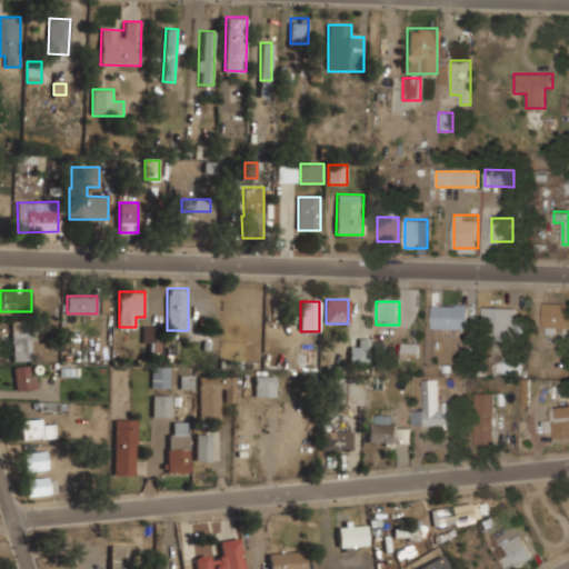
[(568,302),(542,302),(542,328),(568,328),(568,302)]
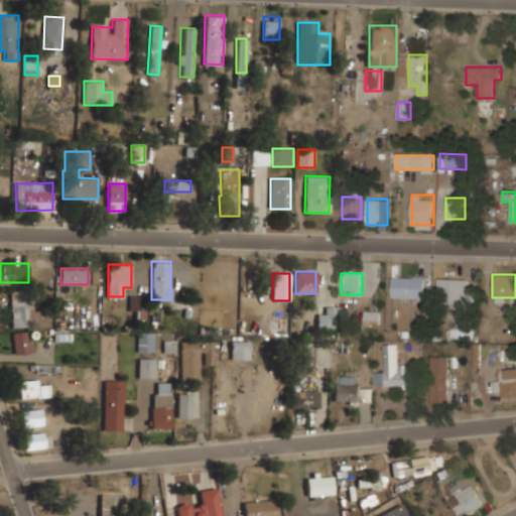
[(392,297),(425,297),(425,276),(392,276),(392,297)]
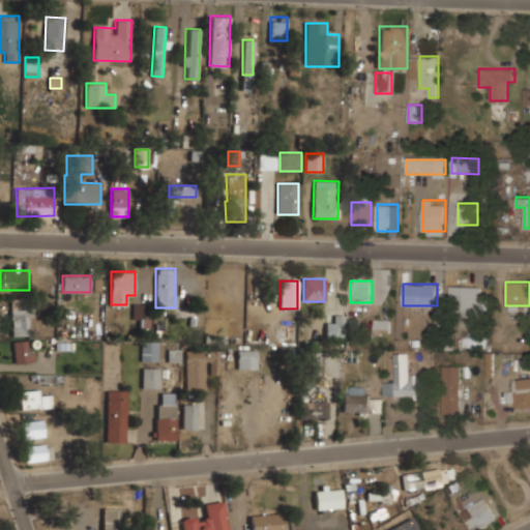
[(480,286),(449,286),(449,315),(480,315),(480,286)]
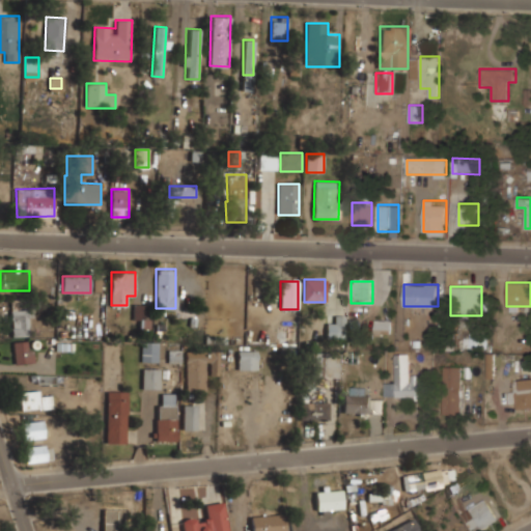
[(11,336),(30,336),(30,304),(11,304),(11,336)]
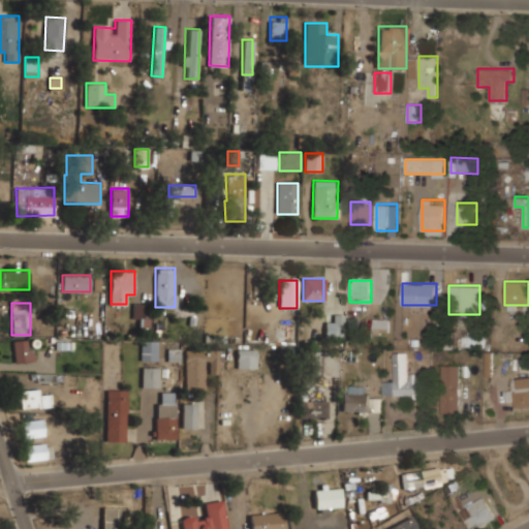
[(132,318),(138,318),(138,328),(150,328),(150,304),(132,304),(132,318)]
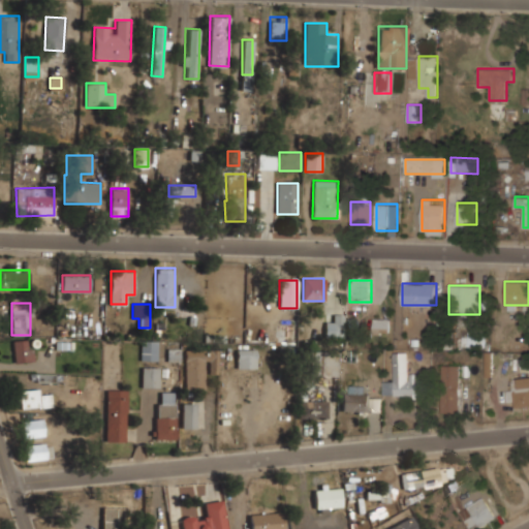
[(343,316),(339,316),(339,321),(325,322),(327,335),(343,335),(343,316)]
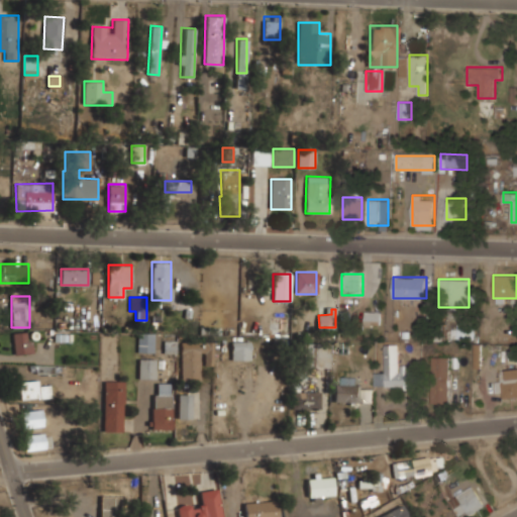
[(379,311),(366,311),(366,323),(379,323),(379,311)]
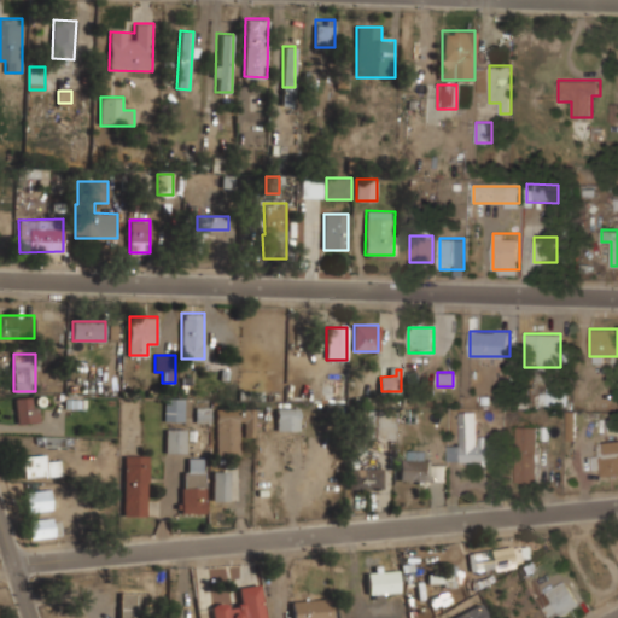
[(565,388),(543,388),(543,404),(565,404),(565,388)]
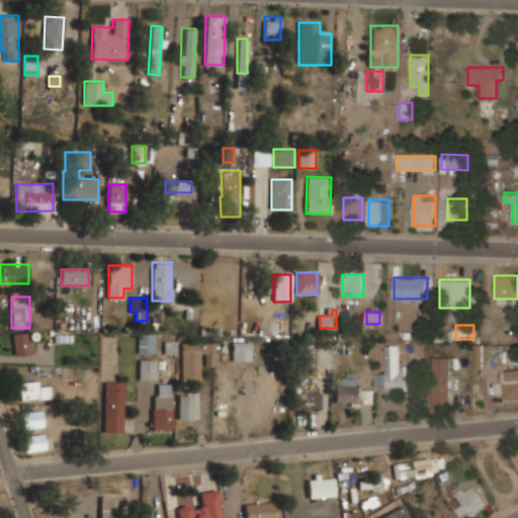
[(32,333),(13,333),(13,354),(32,354),(32,333)]
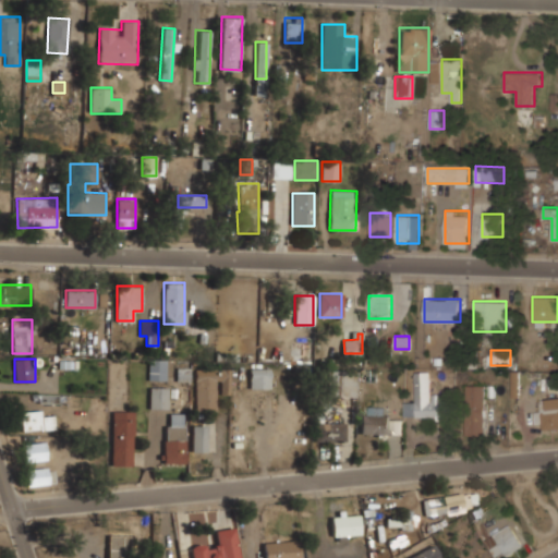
[(148,380),(167,380),(167,359),(148,359),(148,380)]
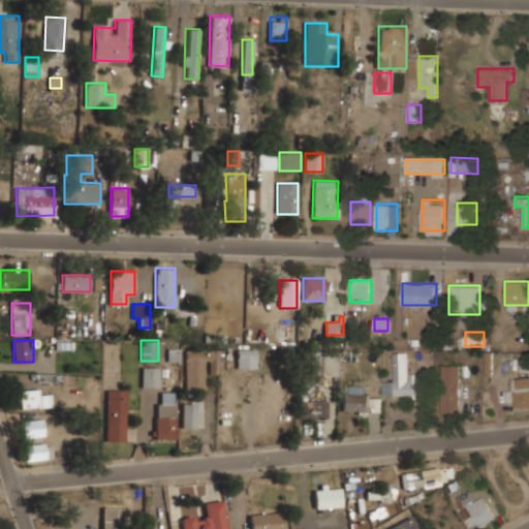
[(185,348),(185,390),(207,390),(207,373),(218,373),(218,348),(185,348)]
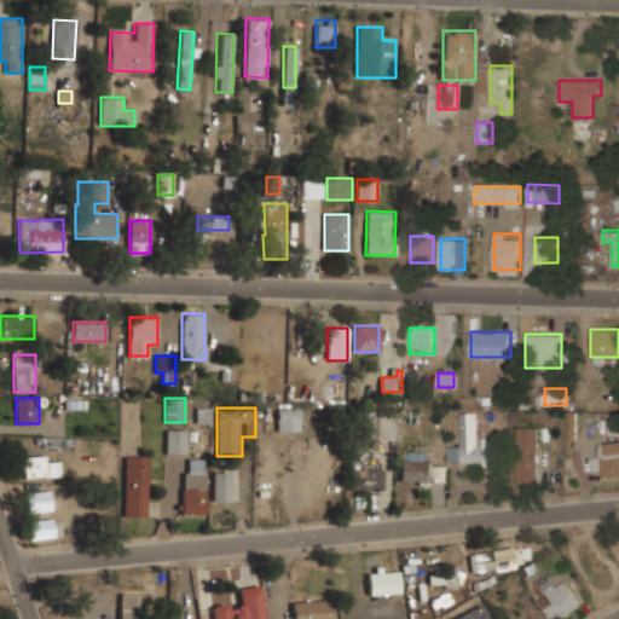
[(300,431),(300,409),(277,409),(277,431),(300,431)]
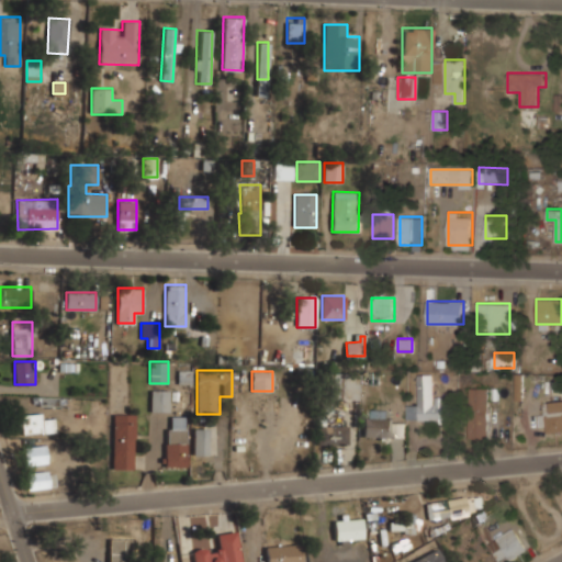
[(408,420),(451,420),(451,398),(435,397),(436,373),(418,373),(418,404),(408,404),(408,420)]
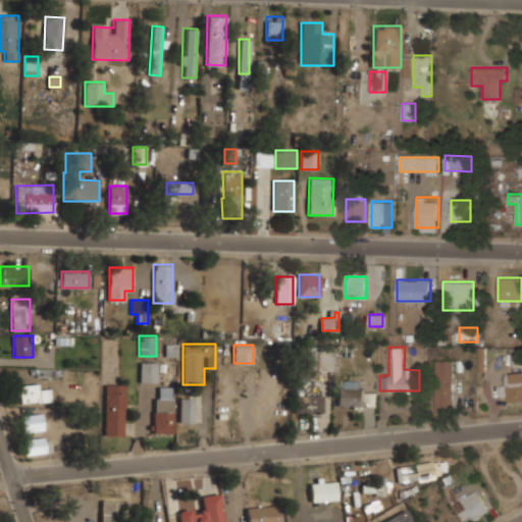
[(332,348),(308,348),(308,369),(332,369),(332,348)]
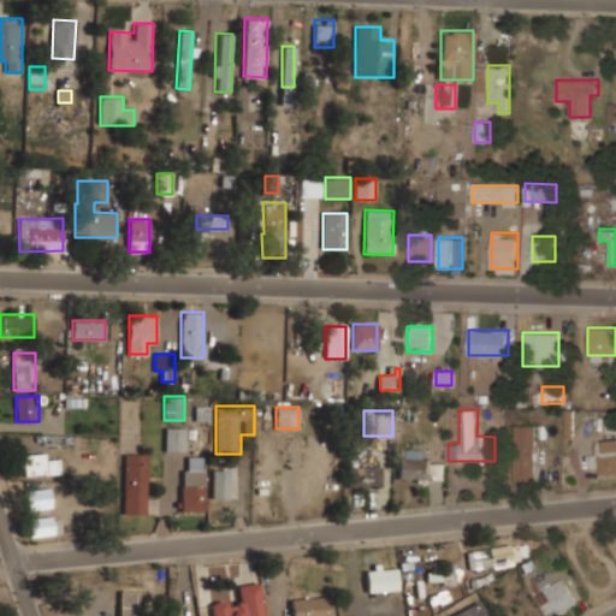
[(535,480),(535,425),(515,425),(515,480),(535,480)]
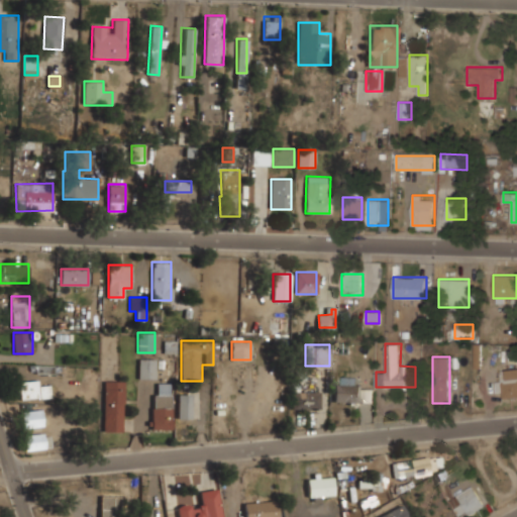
[(156,358),(138,358),(138,378),(156,379),(156,358)]
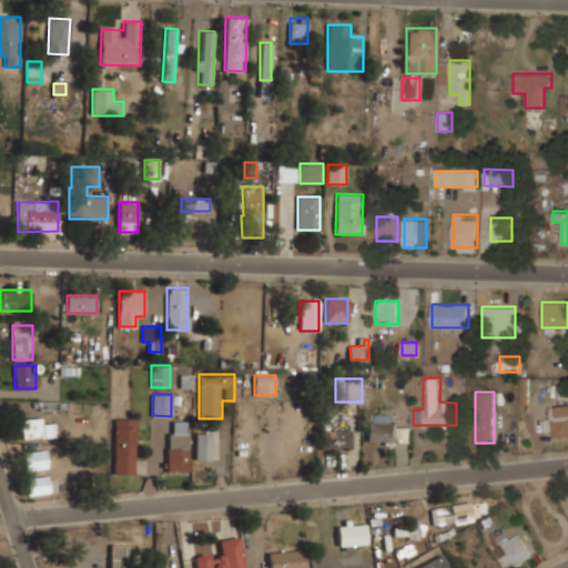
[(545,418),(547,437),(567,434),(567,404),(550,406),(551,417),(545,418)]
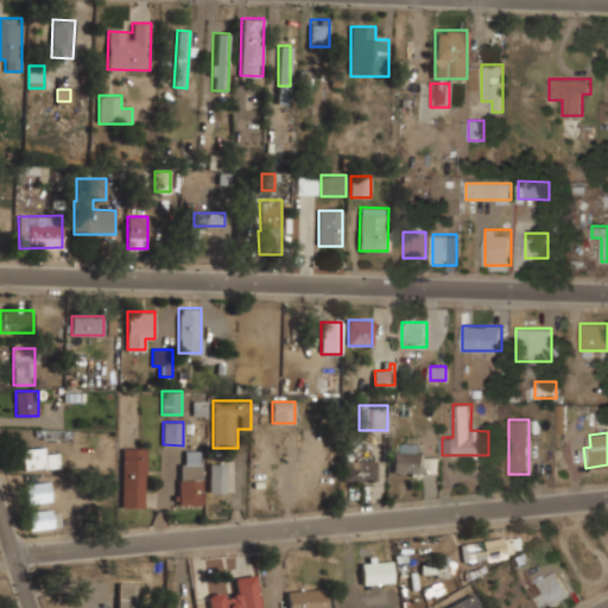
[(425,474),(425,444),(409,444),(409,451),(393,451),(393,474),(425,474)]
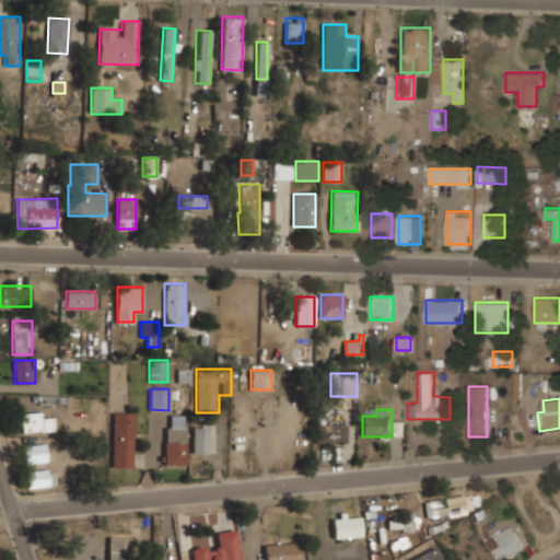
[(22,433),(54,429),(53,418),(42,419),(42,411),(20,413),(22,433)]
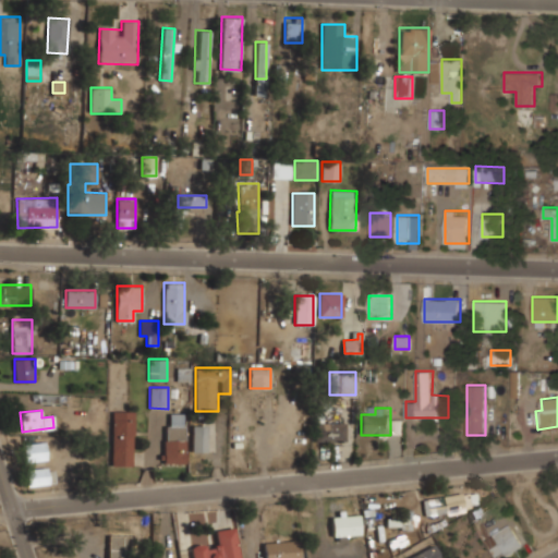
[(133,411),(111,411),(111,466),(133,466),(133,411)]
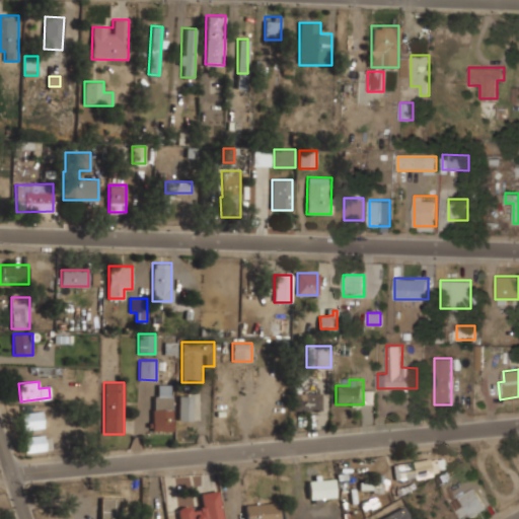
[(172,431),(172,384),(153,384),(153,431),(172,431)]
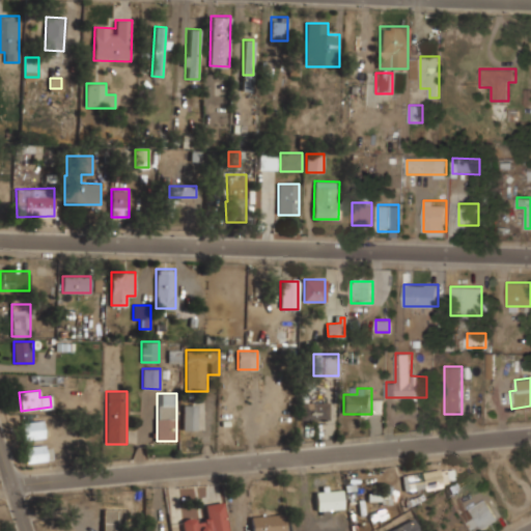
[(383,400),(371,399),(371,413),(382,413),(383,400)]
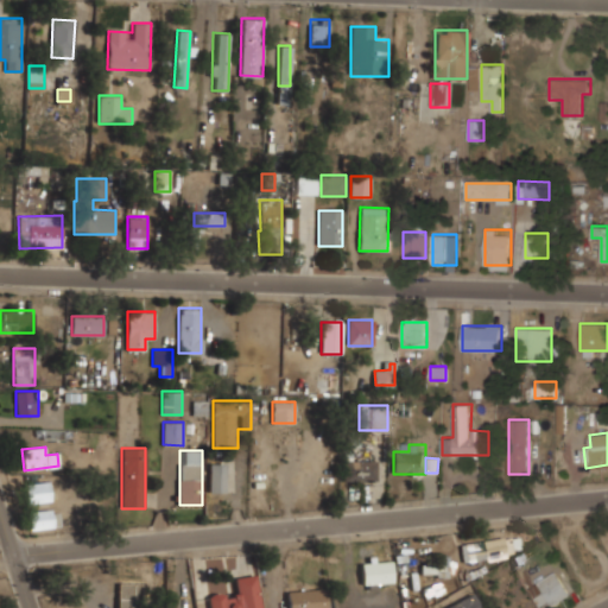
[(375,480),(375,460),(343,460),(343,480),(375,480)]
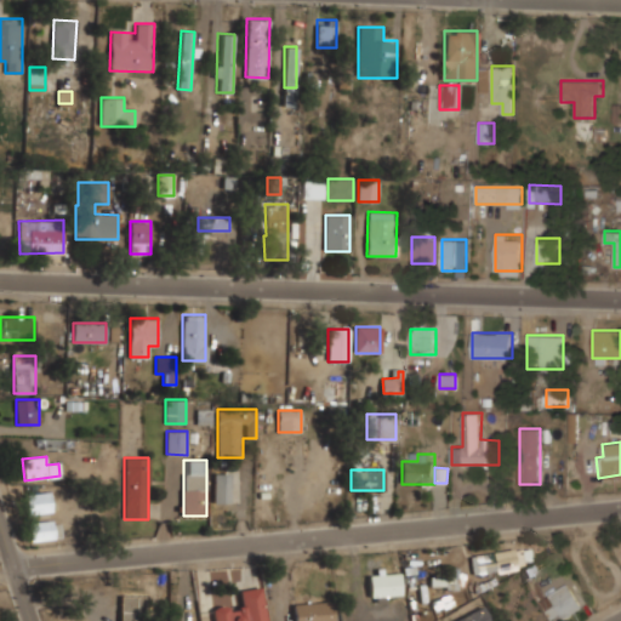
[(212,502),(231,502),(229,473),(212,473),(212,502)]
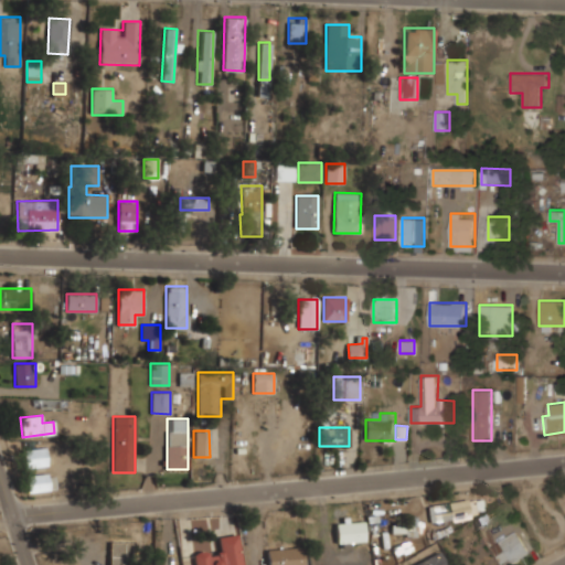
[(24,466),(48,466),(48,448),(24,449),(24,466)]
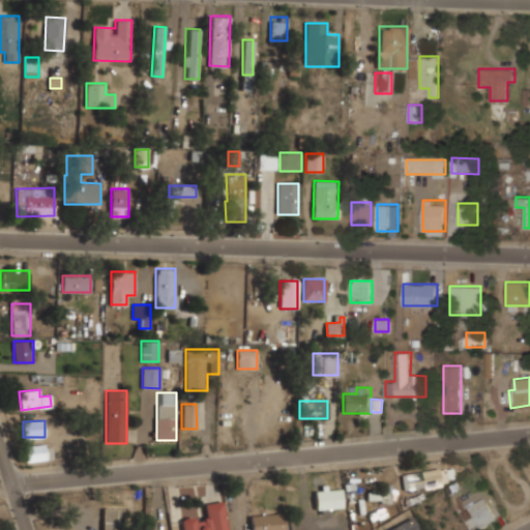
[(51,460),(51,444),(25,444),(25,460),(51,460)]
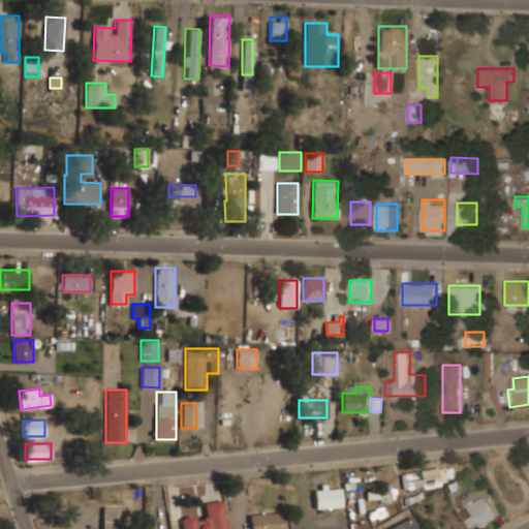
[(403,488),(453,483),(452,467),(401,472),(403,488)]
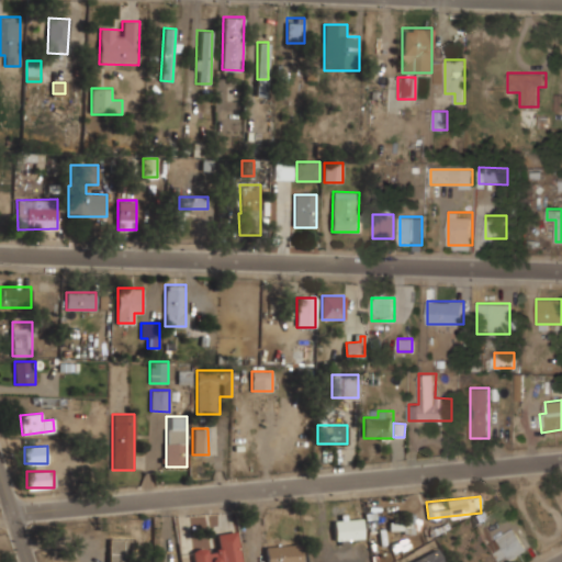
[(389,523),(389,532),(415,532),(414,514),(404,514),(404,523),(389,523)]
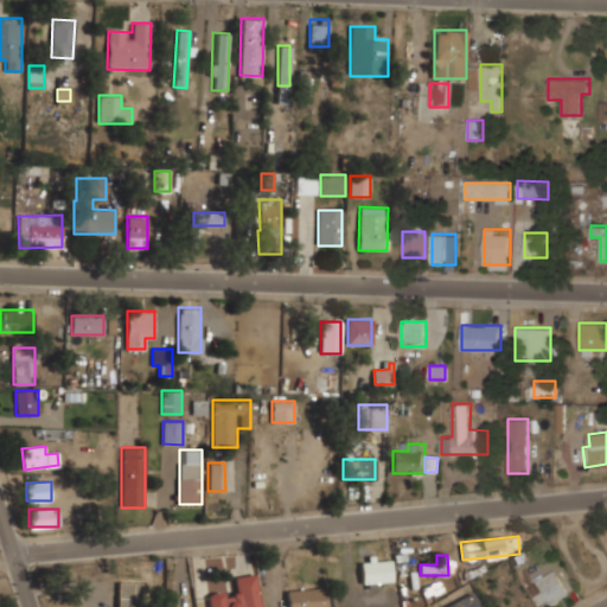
[(362,583),(387,582),(387,561),(360,561),(362,583)]
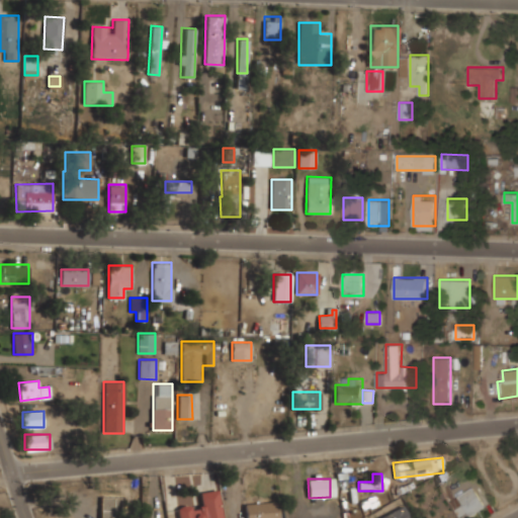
[(467,517),(486,506),(473,487),(452,501),(462,517),(467,517)]
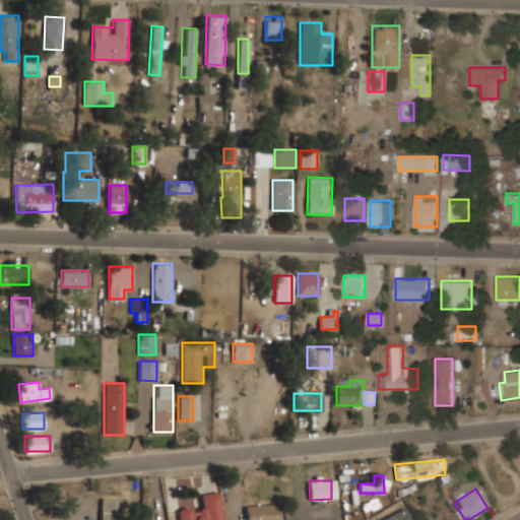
[(222,519),(219,491),(199,493),(201,505),(178,508),(179,519),(222,519)]
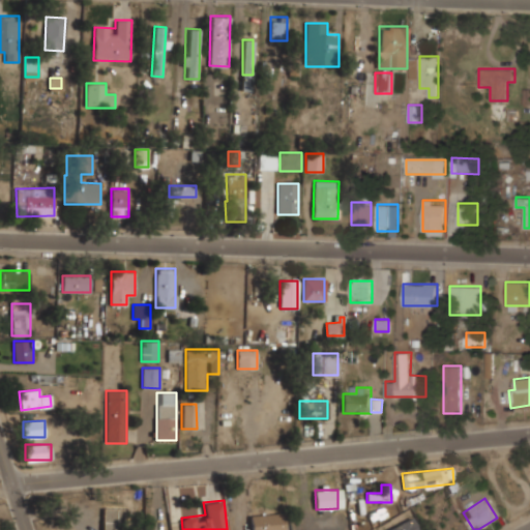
[(117,529),(118,508),(102,507),(101,529),(117,529)]
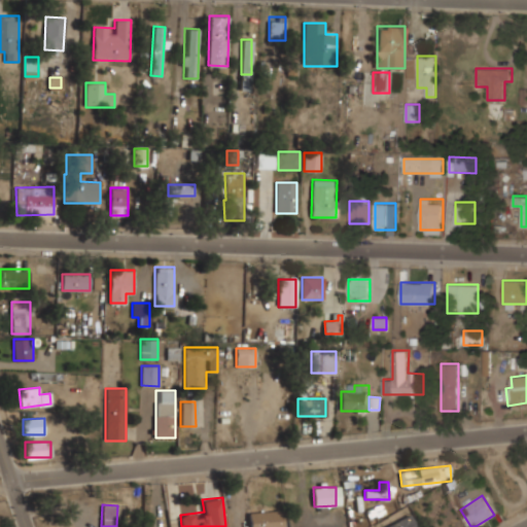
[(281,526),(281,510),(248,512),(249,526),(281,526)]
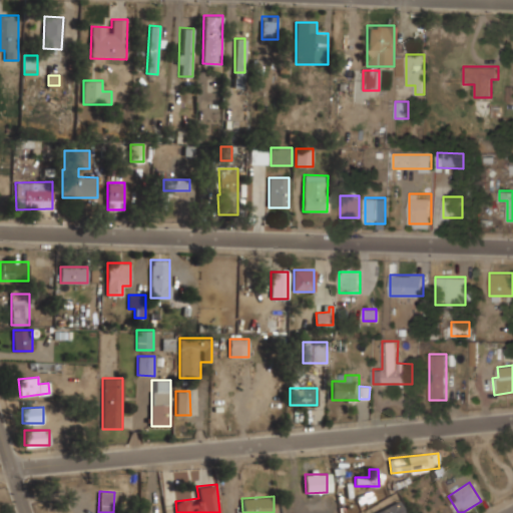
[(375,512),(403,512),(397,501),(375,512)]
